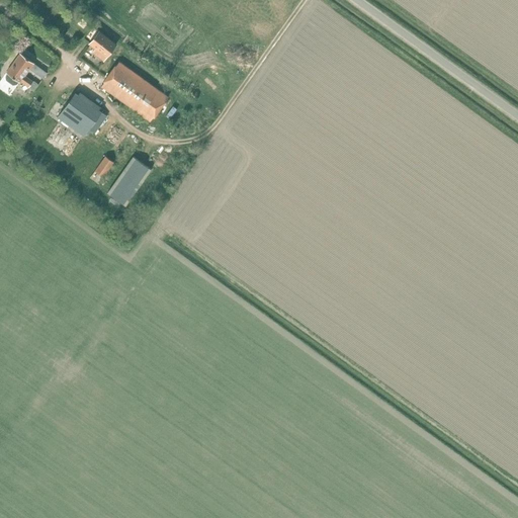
[(115,45),(98,32),(89,45),(97,50),(94,54),(104,61),(115,45)]
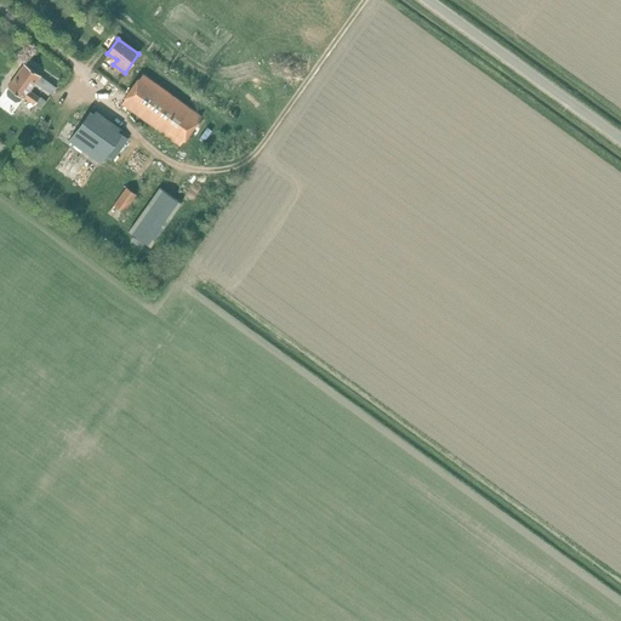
[(10,87),(7,91),(7,95),(16,101),(21,101),(23,97),(24,98),(26,97),(34,103),(39,96),(29,90),(40,75),(24,63),(9,86),(10,87)]
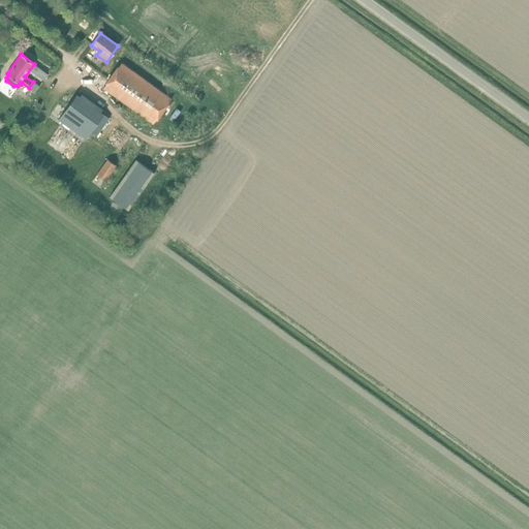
[(122,63),(119,67),(103,88),(153,124),(172,98),(122,63)]
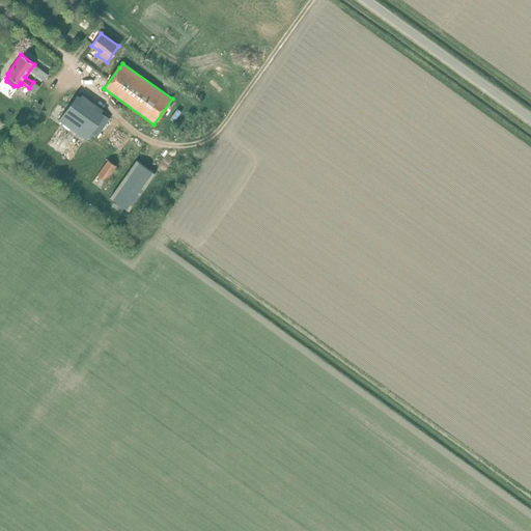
[(77,95),(59,120),(86,140),(91,133),(98,137),(110,119),(102,113),(104,110),(82,94),(80,98),(77,95)]
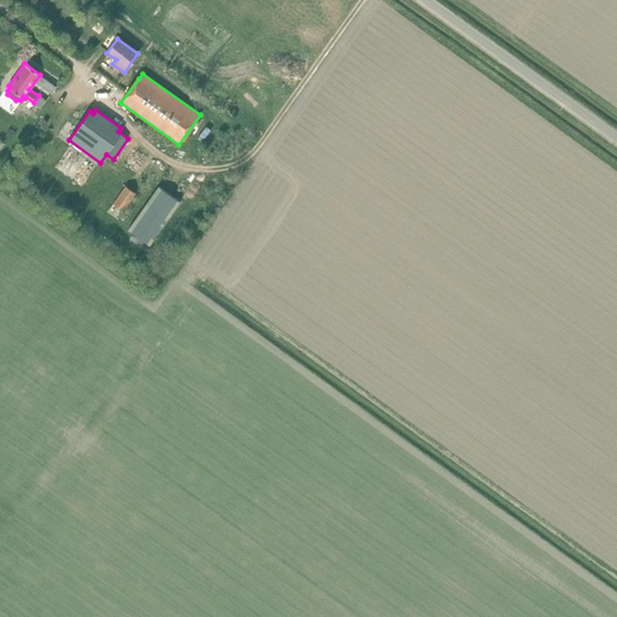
[(125,184),(109,210),(118,217),(135,192),(125,184)]
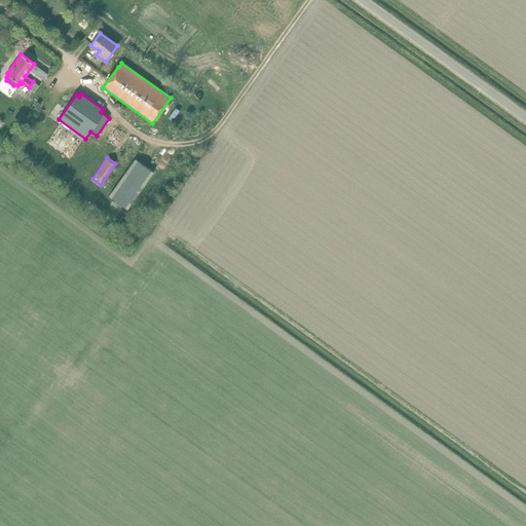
[(136,158),(109,195),(127,208),(154,172),(136,158)]
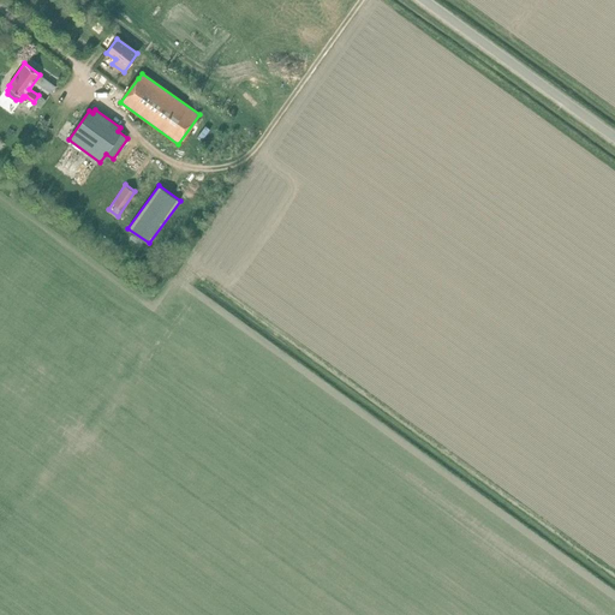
All buildings are outlined.
